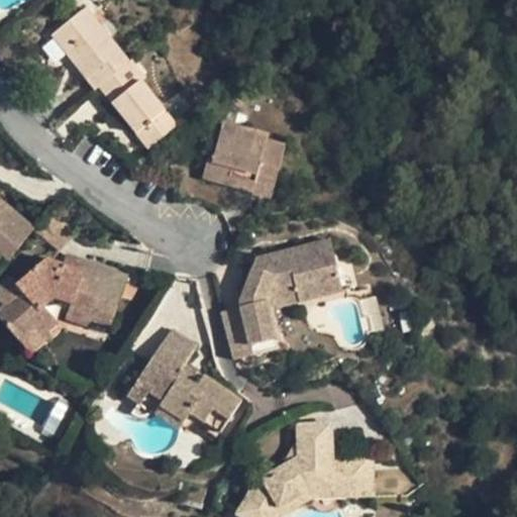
[(149,147),(178,125),(141,80),(144,77),(132,61),(129,63),(86,8),(54,33),(89,78),(87,80),(95,89),(100,86),(149,147)]
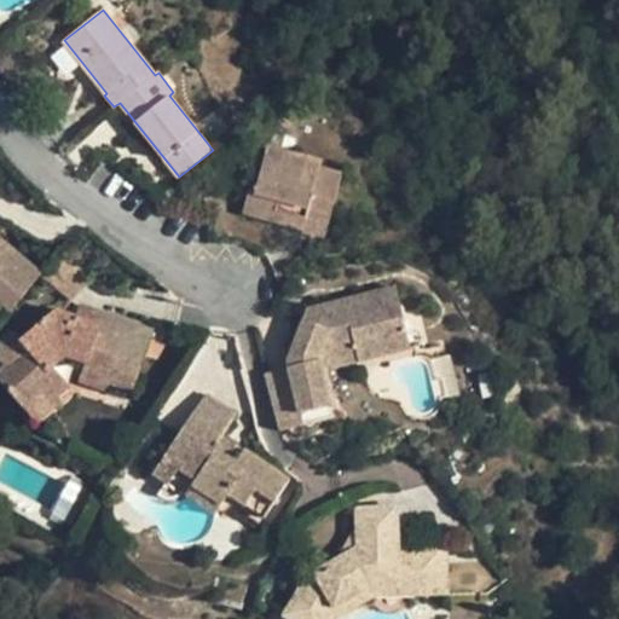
[(306,218),(329,225),(343,175),(322,169),(322,162),(268,148),(259,181),(253,180),(243,213),(273,221),(276,213),(306,223),(306,218)]
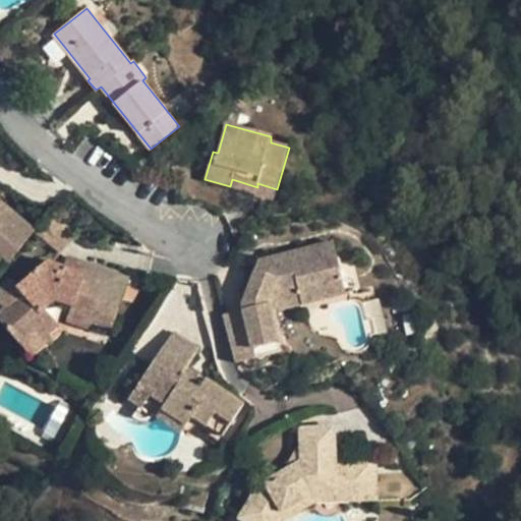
[(274,198),(277,189),(257,183),(257,187),(232,179),(230,186),(274,198)]
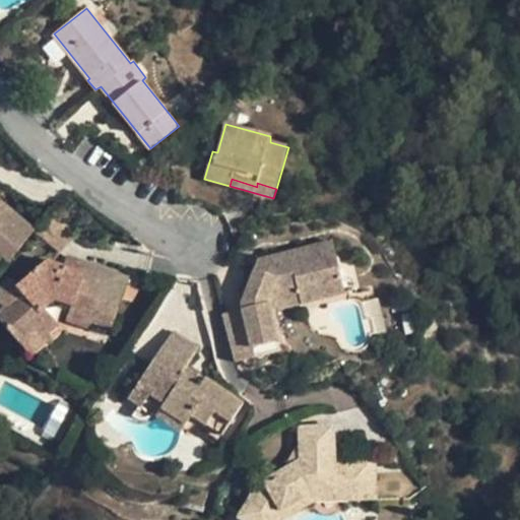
[(33,231),(35,230),(0,199),(0,256),(5,262),(33,231)]
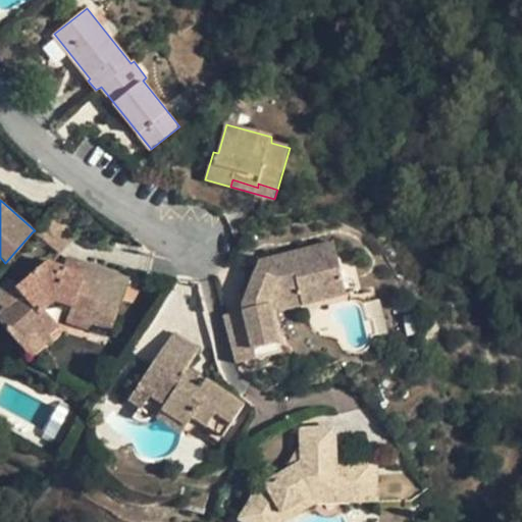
[(54,211),(35,230),(33,231),(60,253),(79,232),(54,211)]
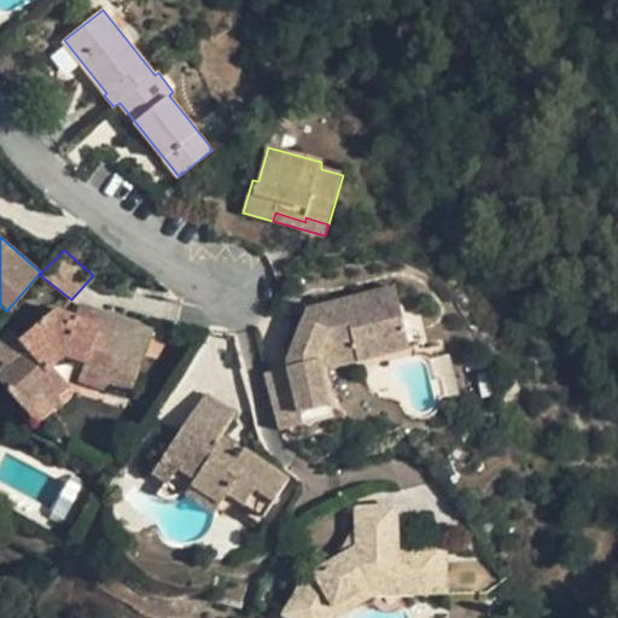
[(274,410),(279,431),(333,417),(322,372),(319,360),(324,347),(354,342),(357,361),(410,348),(395,289),(310,310),(289,361),(289,367),(297,404),(274,410)]
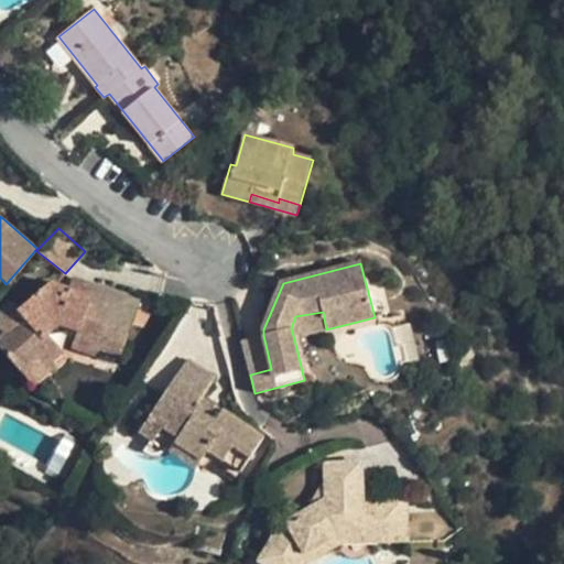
[(74,279),(69,288),(91,295),(96,286),(74,279)]
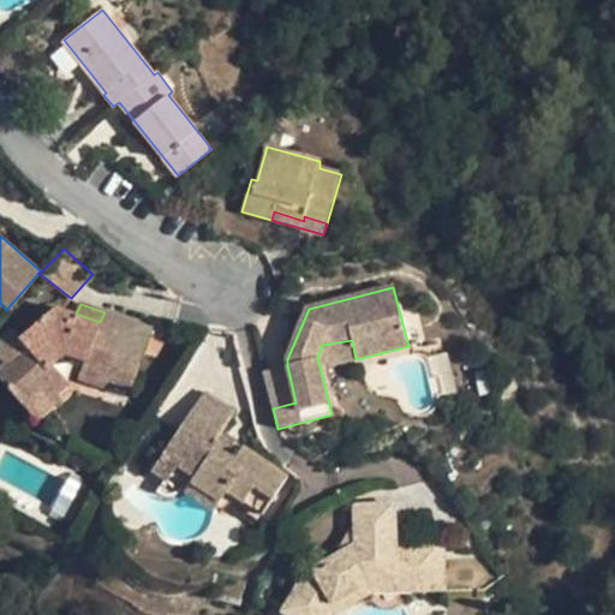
[(100,322),(76,314),(58,308),(21,338),(29,347),(5,366),(0,370),(0,378),(31,415),(57,394),(69,384),(52,364),(64,353),(84,362),(79,380),(103,388),(106,380),(132,388),(151,329),(105,312),(100,322)]
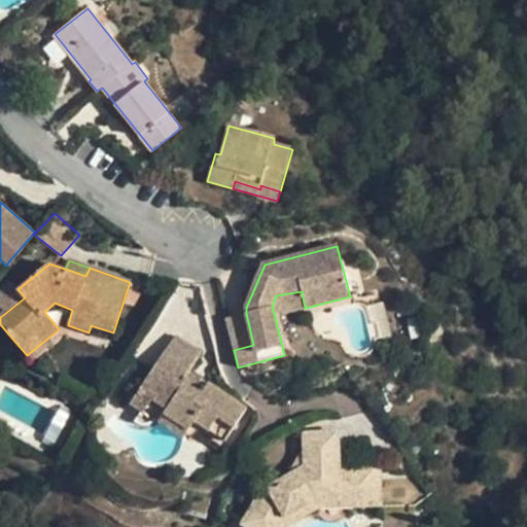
[(0,290),(0,308),(4,314),(25,297),(18,289),(11,282),(0,290)]
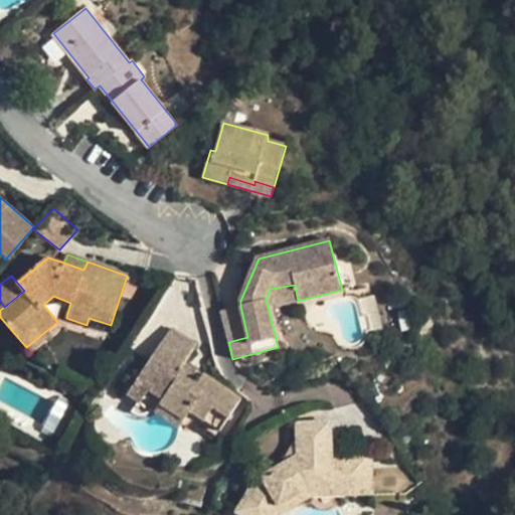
[(299,302),(298,301),(295,285),(270,289),(266,300),(269,310),(299,302)]
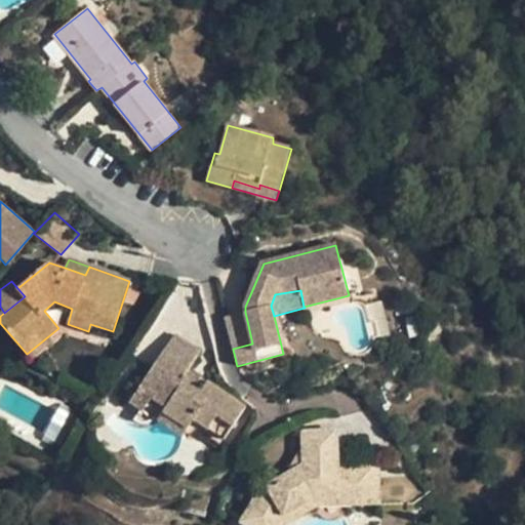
[(226,316),(233,349),(252,344),(245,312),(226,316)]
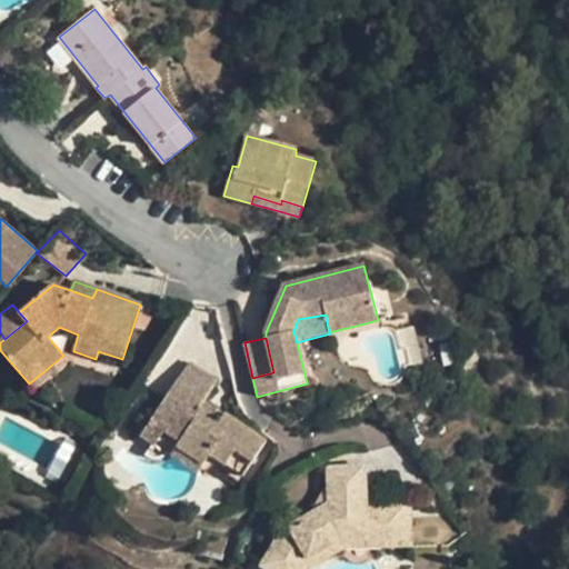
[(201,408),(207,401),(219,381),(190,363),(141,438),(195,475),(208,456),(241,478),(263,442),(225,416),(220,420),(213,416),(201,408)]
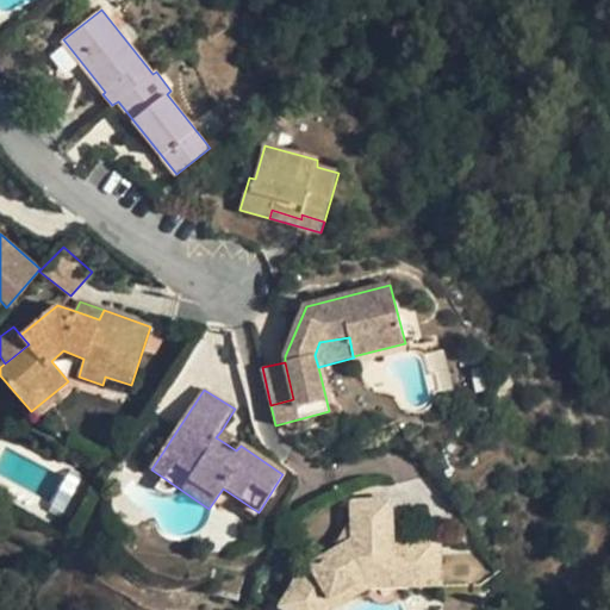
[(61,397),(56,391),(31,411),(36,417),(61,397)]
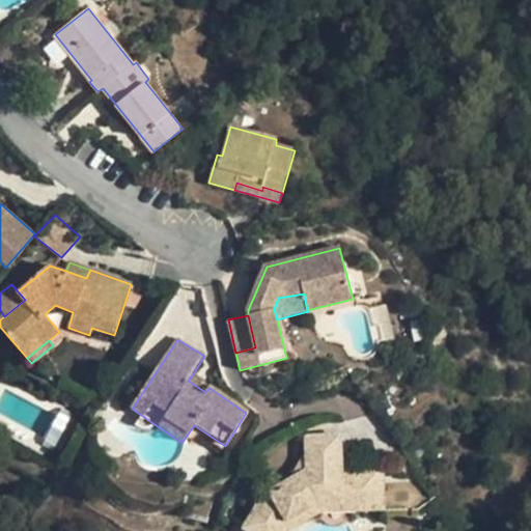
[(203,382),(193,374),(188,381),(199,388),(203,382)]
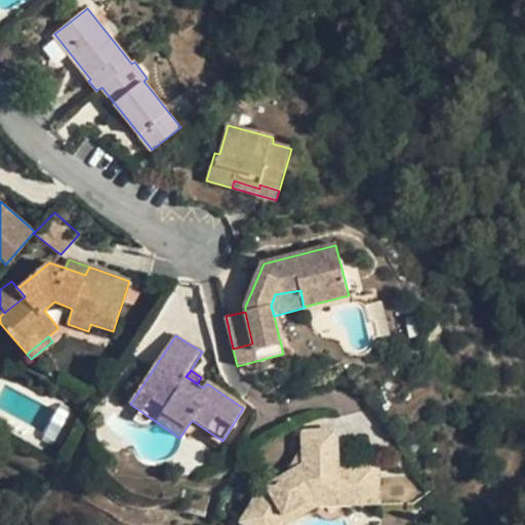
[(345,498),(345,467),(335,467),(335,434),(303,434),(303,447),(303,468),(285,477),(259,490),(229,518),(237,524),(265,524),(280,512),(309,497),(345,498)]
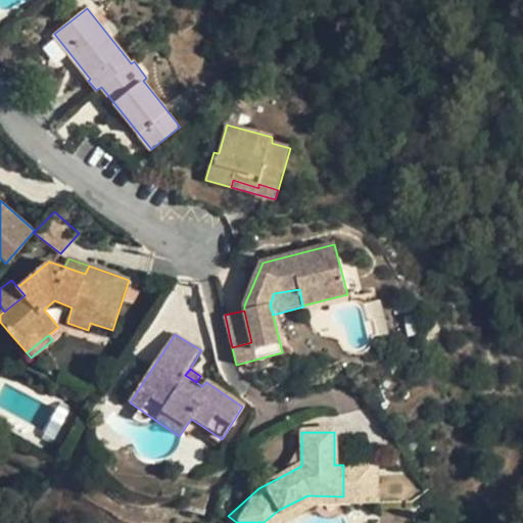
[(301,445),(284,475),(301,466),(301,445)]
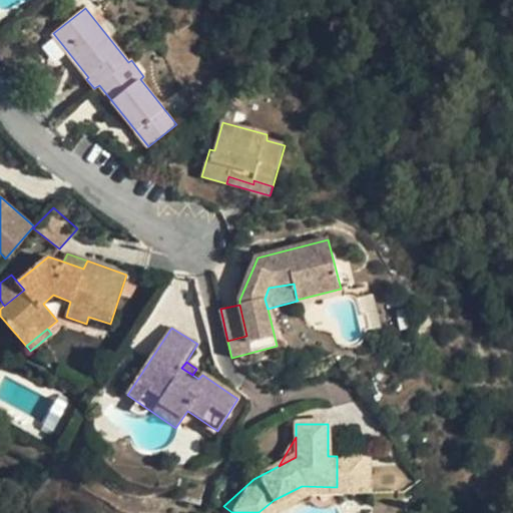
[(365,456),(337,456),(337,487),(302,486),(274,500),(259,512),(270,512),(304,496),(365,496),(365,456)]
